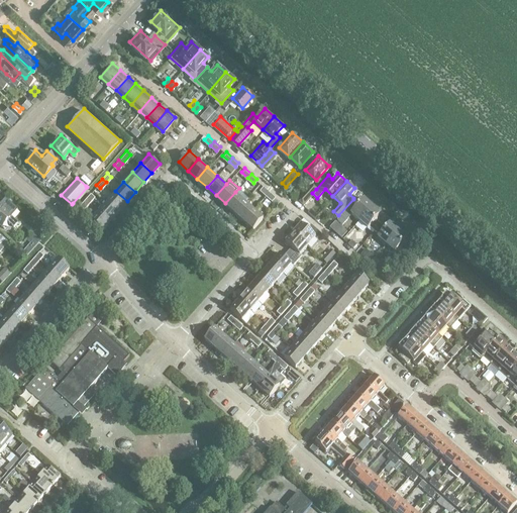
[(270,190),(263,184),(260,188),(266,194),(270,190)]
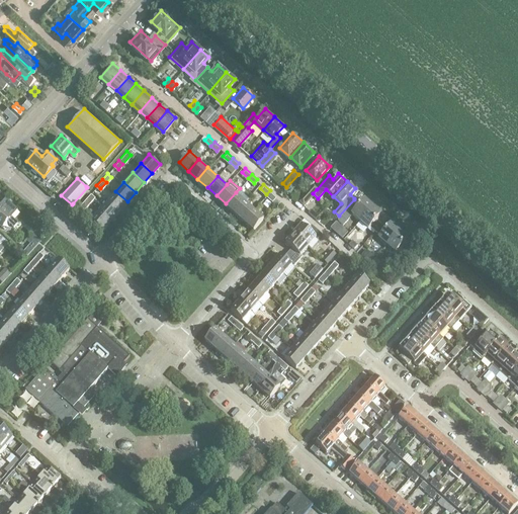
[(312,185),(299,199),(304,203),(313,193),(317,189),(312,185)]
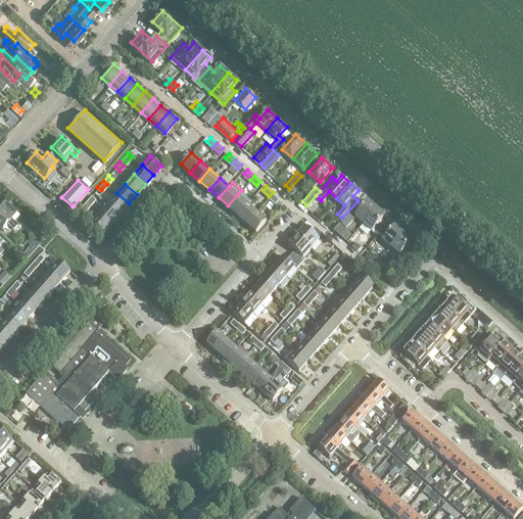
[(273,192),(269,196),(275,201),(279,197),(273,192)]
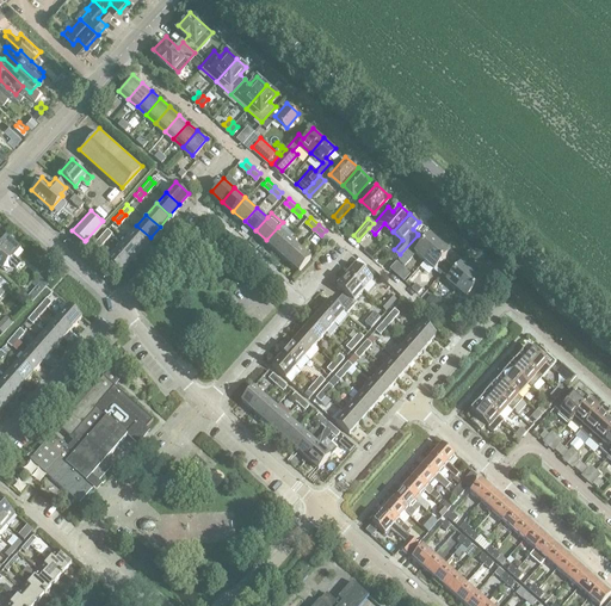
[(102,233),(106,237),(112,230),(107,226),(102,233)]
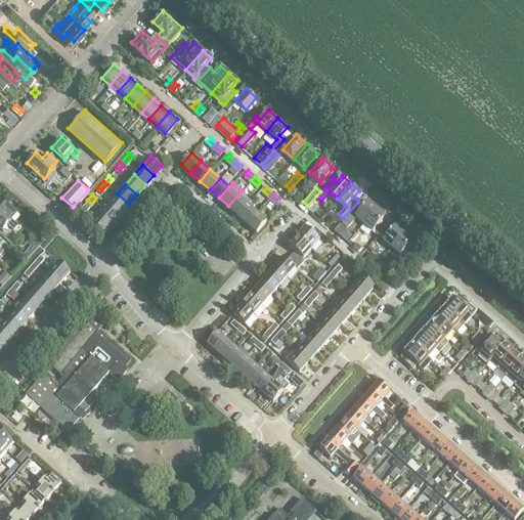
[(129,204),(117,193),(108,203),(121,213),(129,204)]
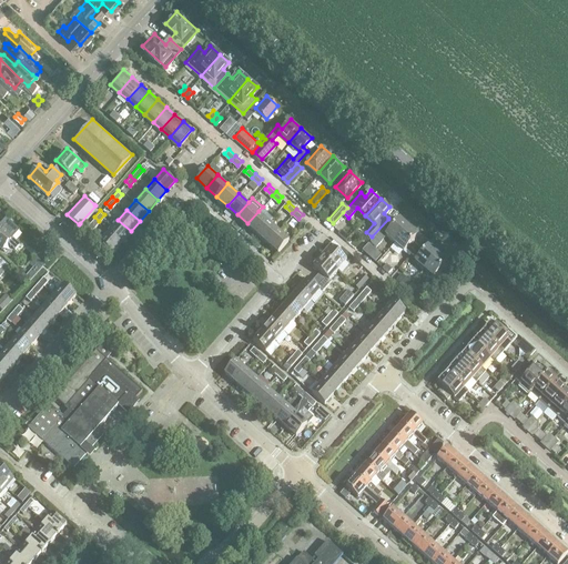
[(259,211),(247,223),(257,232),(262,227),(269,220),(269,219),(271,215),(267,212),(265,217),(259,211)]
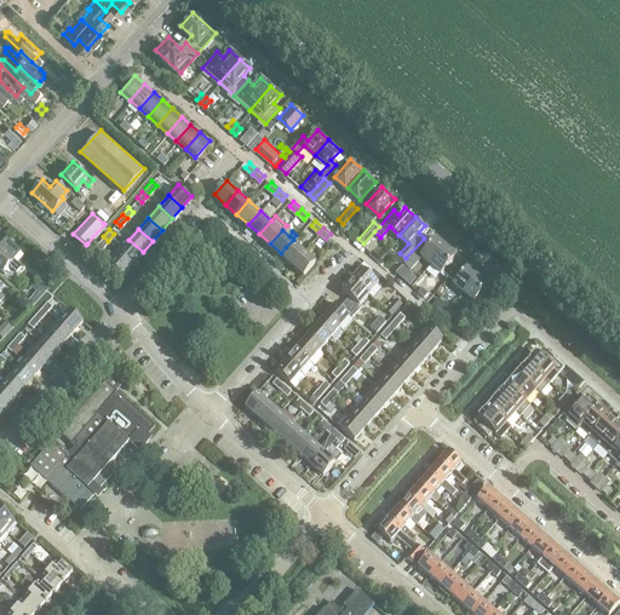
[(6,234),(0,241),(0,265),(3,268),(10,260),(17,268),(22,263),(15,256),(21,247),(6,234)]
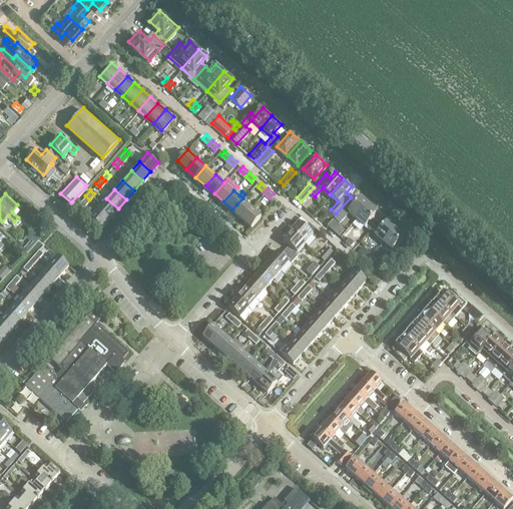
[(355,200),(351,197),(336,213),(336,214),(334,215),(340,220),(349,210),(356,216),(369,201),(361,194),(355,200)]
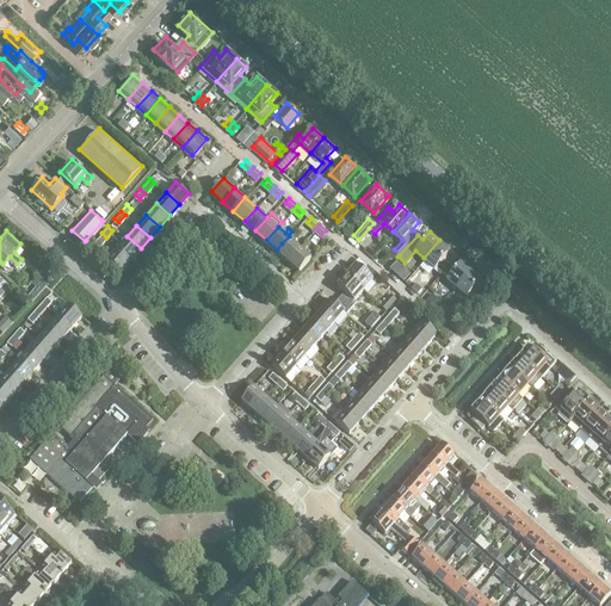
[(94,240),(98,243),(99,245),(106,237),(102,233),(94,240)]
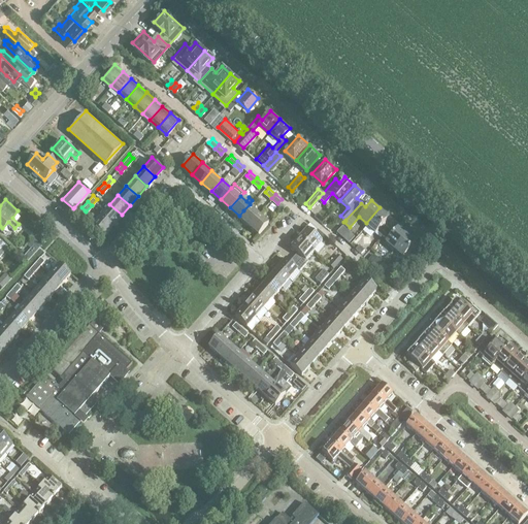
[(122,215),(109,204),(101,214),(112,224),(122,215)]
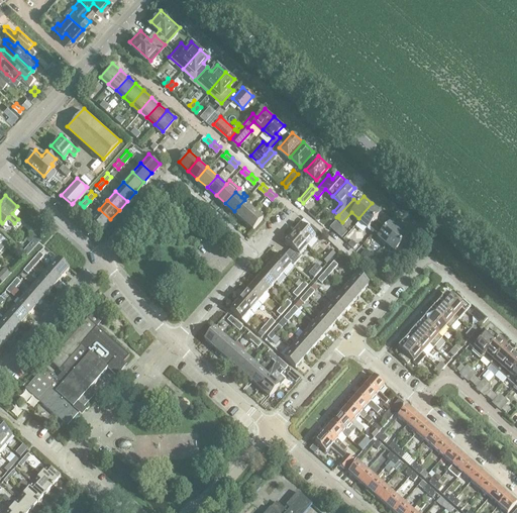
[(244,200),(238,206),(234,211),(243,219),(253,208),(244,200)]
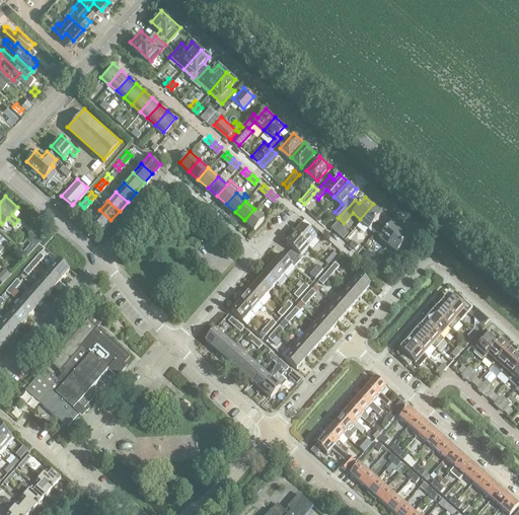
[(373,204),(360,219),(368,226),(369,224),(375,229),(382,223),(375,217),(381,211),(373,204)]
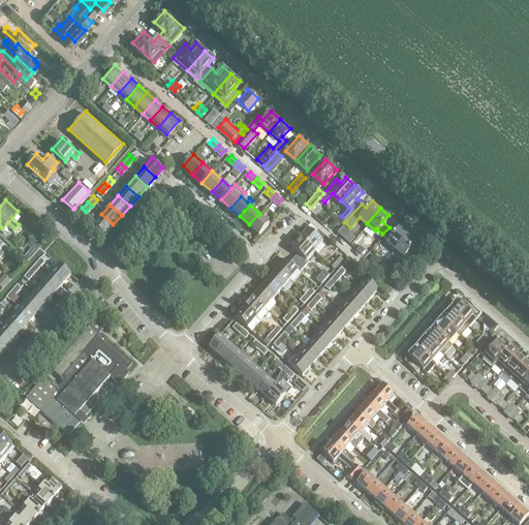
[(259,213),(249,224),(259,234),(270,221),(259,213)]
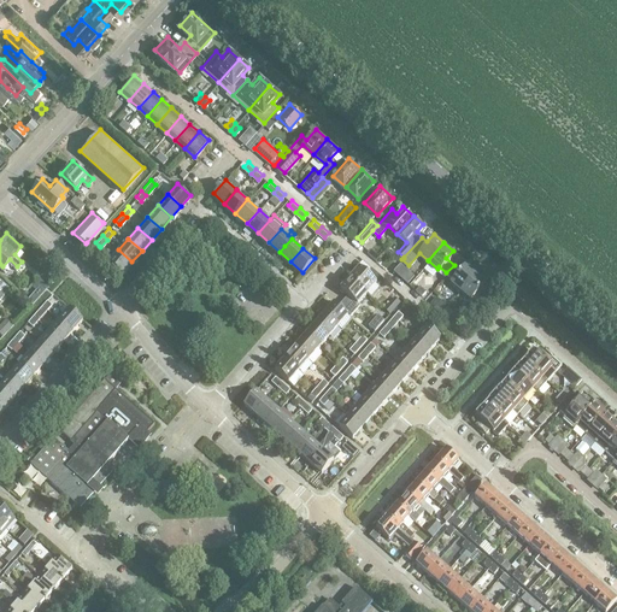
[(131,262),(118,249),(109,260),(122,272),(131,262)]
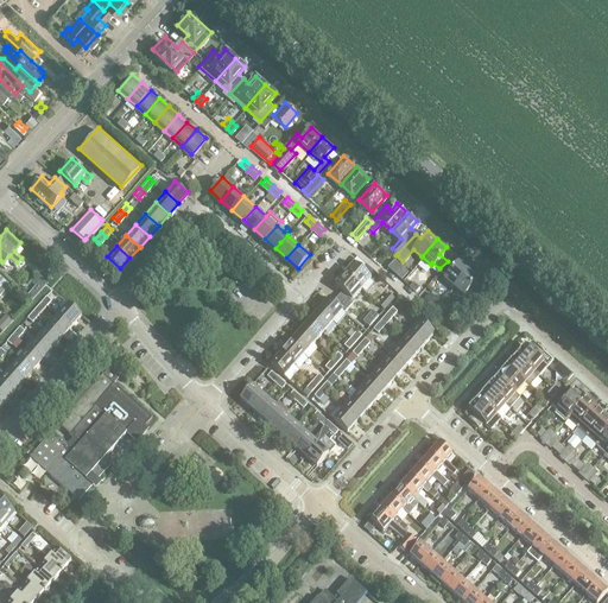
[(453,265),(448,261),(439,268),(444,273),(443,275),(453,284),(468,266),(458,258),(453,265)]
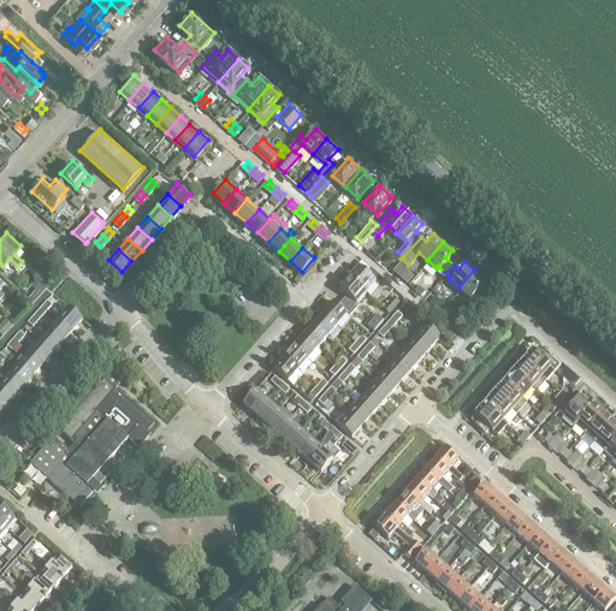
[(360,264),(350,274),(367,290),(377,279),(379,282),(384,276),(372,265),(367,270),(360,264)]
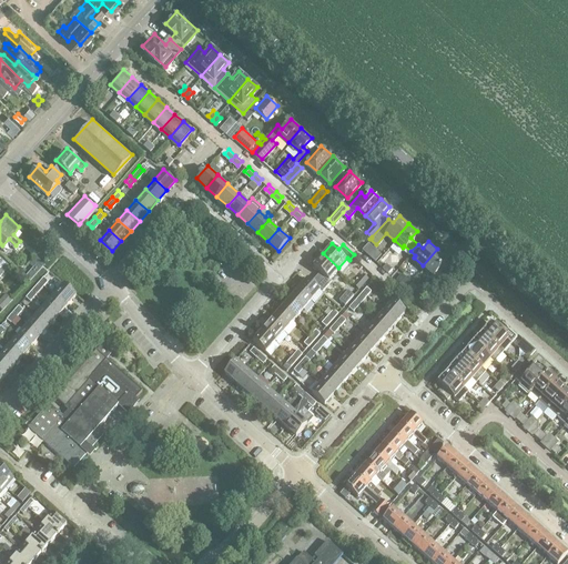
[(437,249),(423,265),(432,273),(429,275),(432,278),(443,267),(440,264),(447,258),(437,249)]
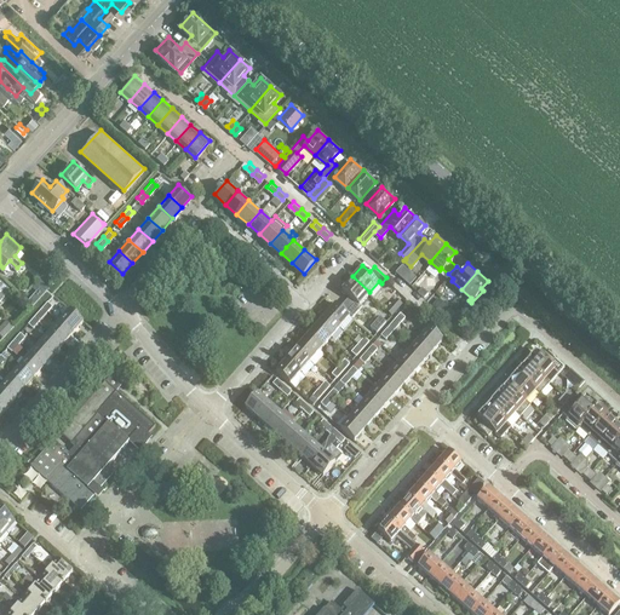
[(369,292),(352,276),(343,287),(350,293),(340,305),(350,314),(352,315),(362,304),(361,302),(369,292)]
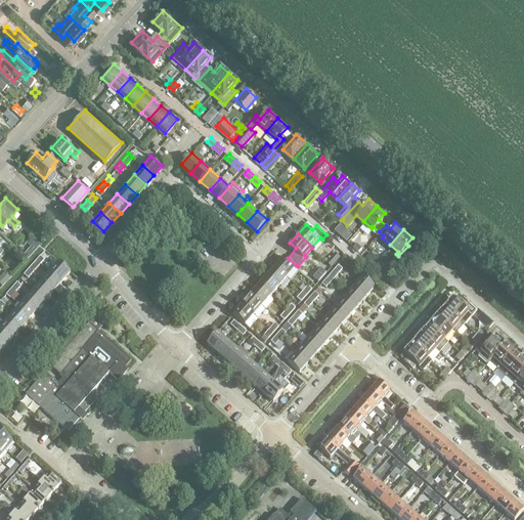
[(23,252),(27,256),(28,257),(39,244),(34,240),(23,252)]
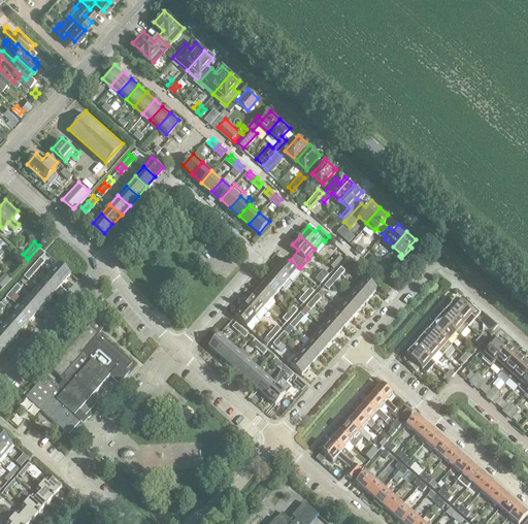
[(333,266),(342,256),(336,252),(328,261),(333,266)]
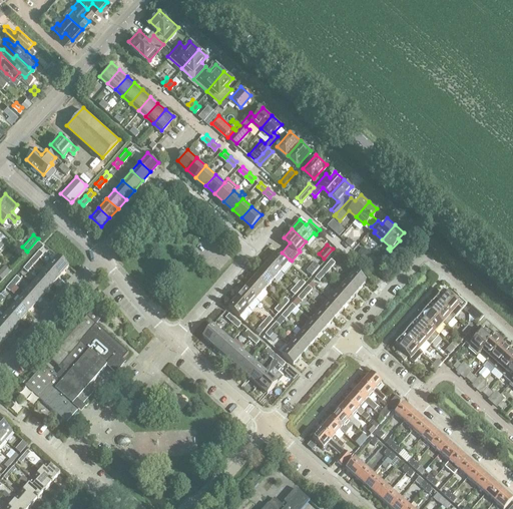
[(43,250),(39,247),(23,266),(27,269),(34,262),(37,265),(41,260),(38,257),(43,250)]
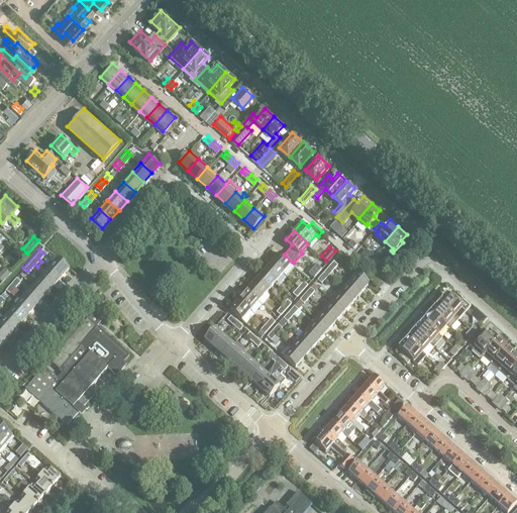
[(281,251),(273,261),(284,271),(292,262),(284,254),(281,251)]
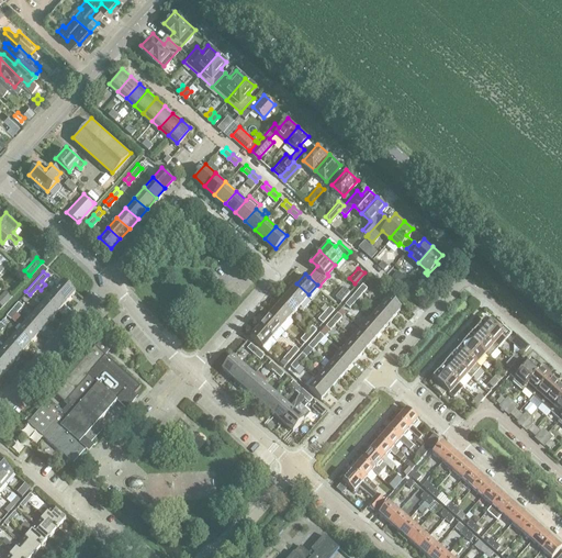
[(76,289),(63,278),(54,288),(66,299),(76,289)]
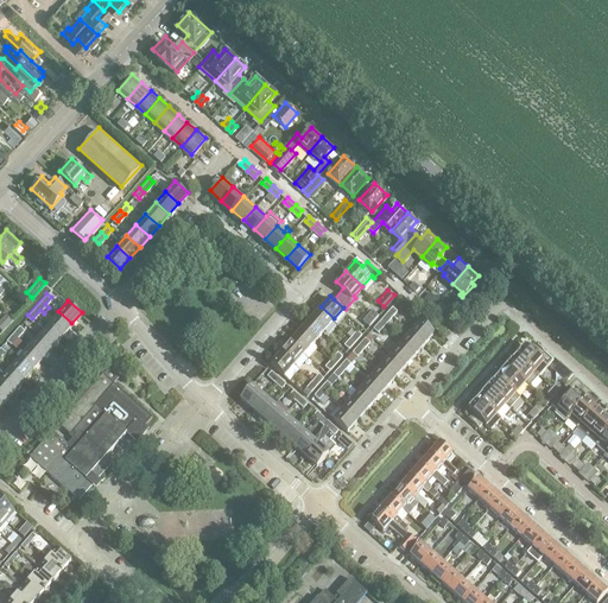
[(399,308),(394,304),(388,310),(393,315),(399,308)]
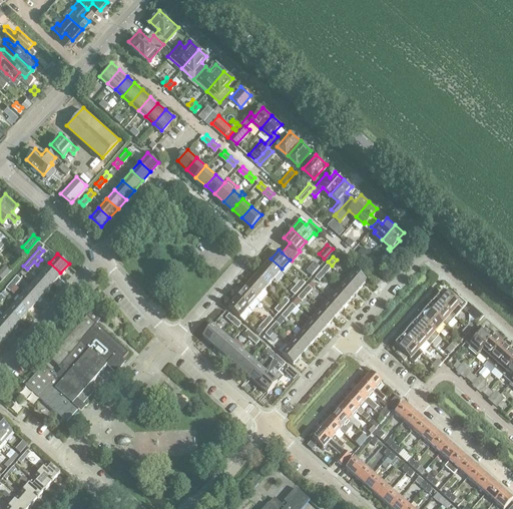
[(282,269),(271,259),(262,268),(274,278),(282,269)]
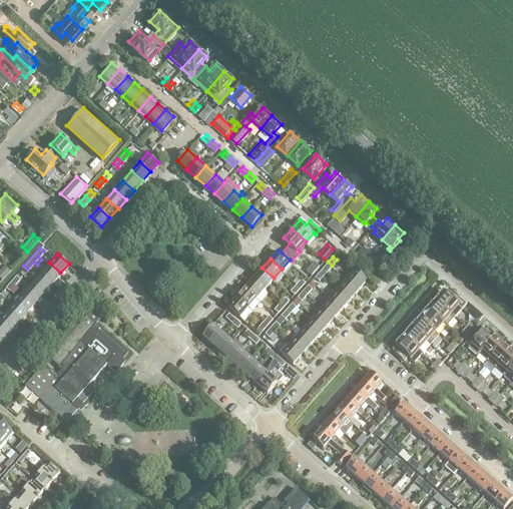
[(306,269),(312,273),(320,264),(314,259),(306,269)]
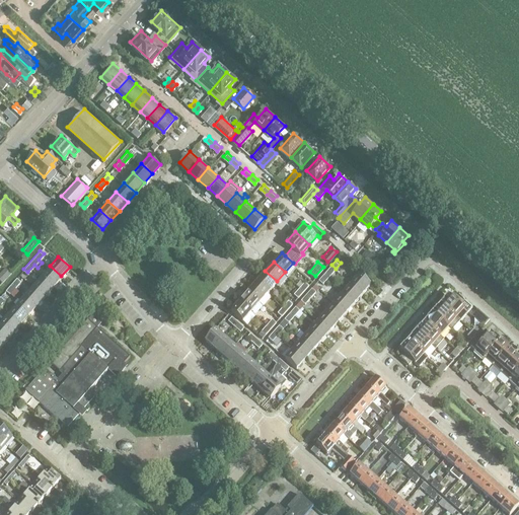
[(0,270),(0,276),(3,279),(12,270),(5,264),(0,270)]
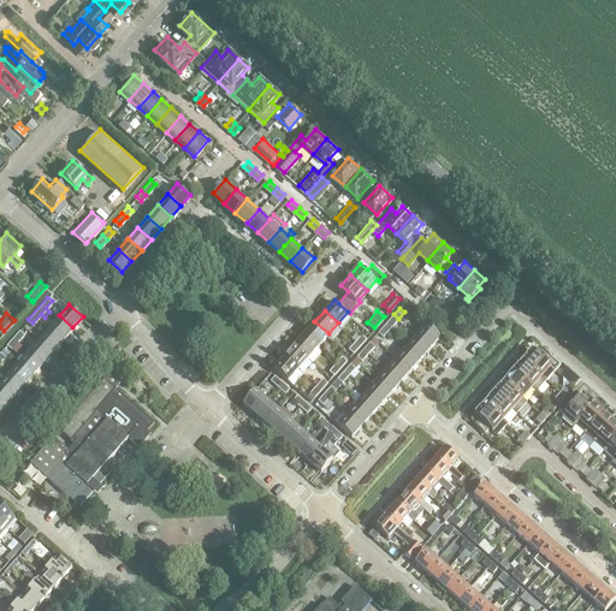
[(398,319),(394,314),(384,325),(389,330),(398,319)]
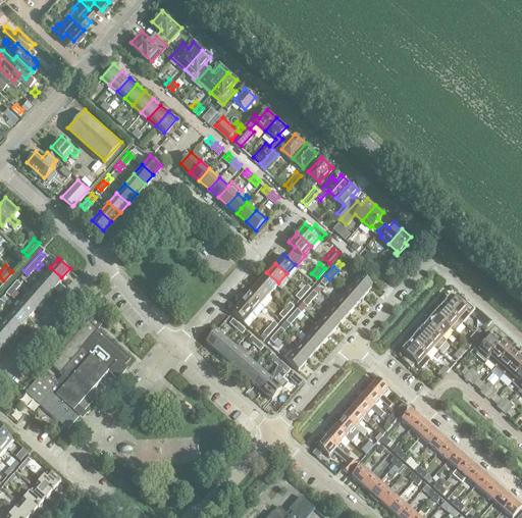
[(61,277),(50,267),(42,277),(53,287),(61,277)]
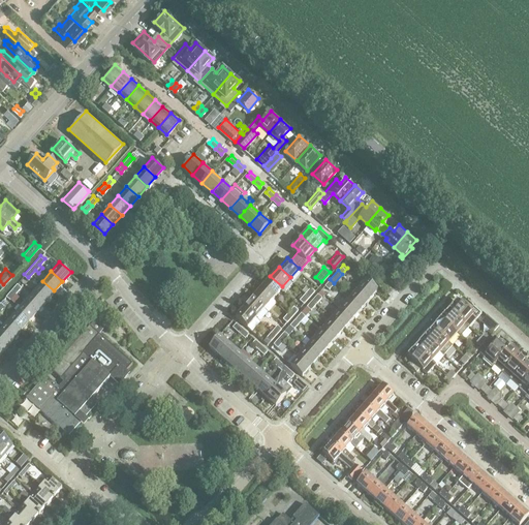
[(378,288),(367,278),(363,274),(358,280),(362,283),(358,287),(370,298),(378,288)]
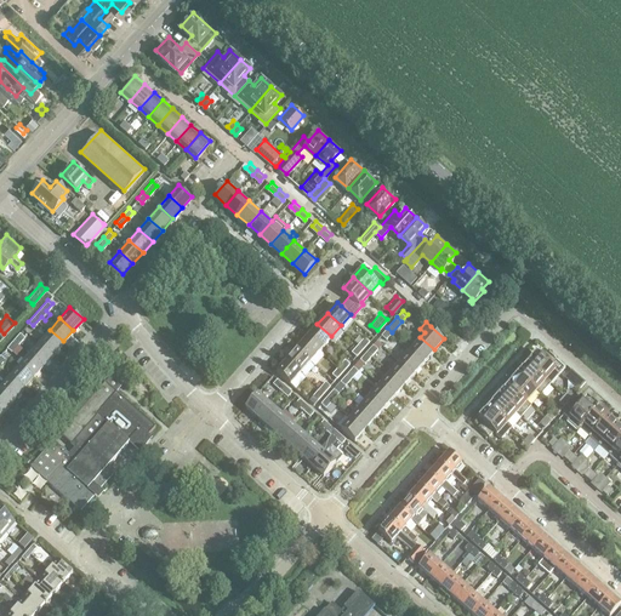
[(331,336),(317,324),(307,335),(322,347),(331,336)]
